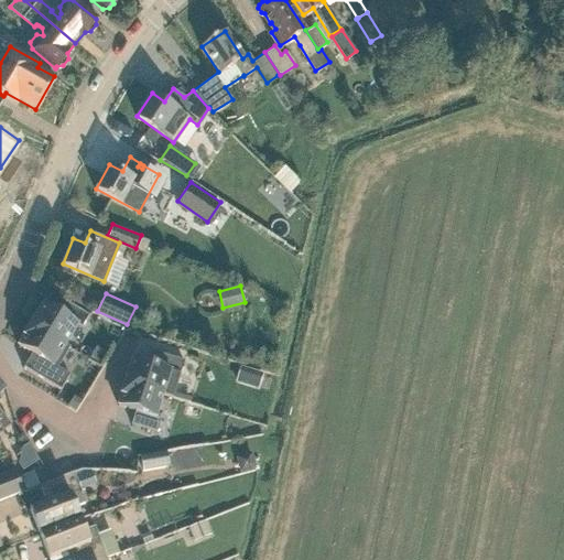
[(66,300),(60,311),(77,322),(83,324),(89,313),(66,300)]
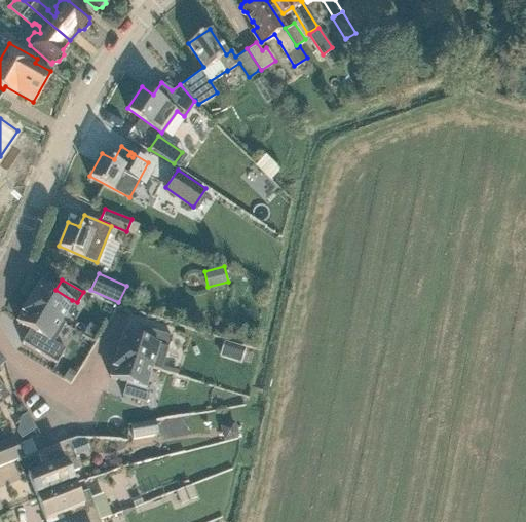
[(55,290),(41,282),(29,301),(61,320),(61,319),(72,300),(55,290)]
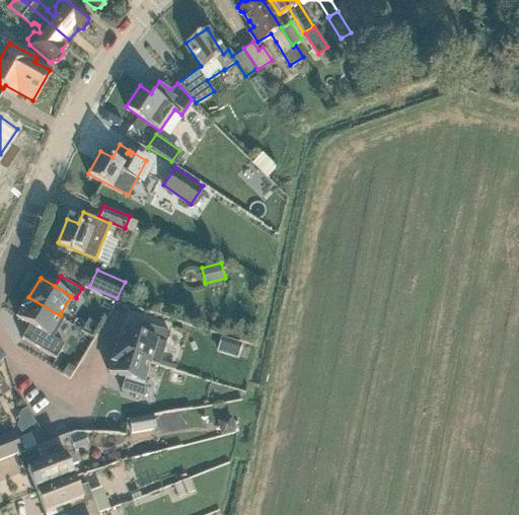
[(28,297),(17,316),(29,323),(21,336),(56,357),(64,343),(53,336),(65,317),(60,314),(60,315),(28,297)]
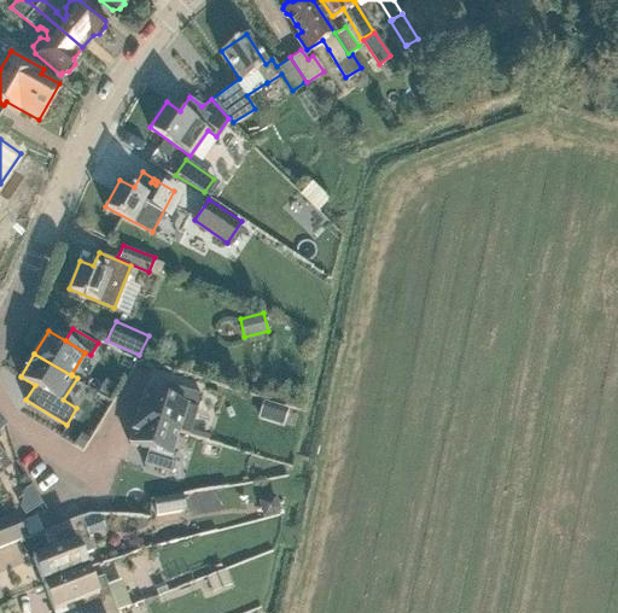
[(101,381),(97,391),(110,398),(118,384),(109,379),(101,381)]
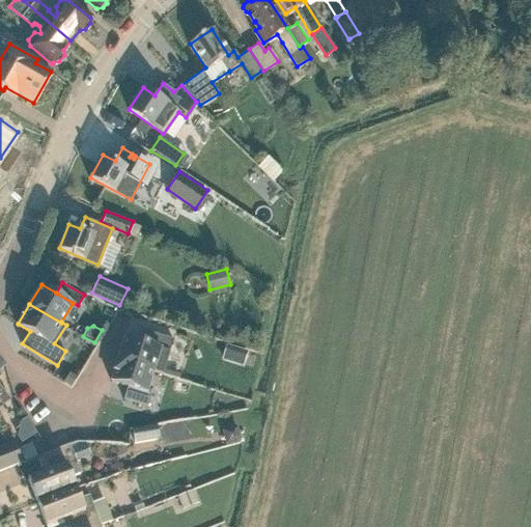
[(145,329),(141,340),(170,350),(173,337),(145,329)]
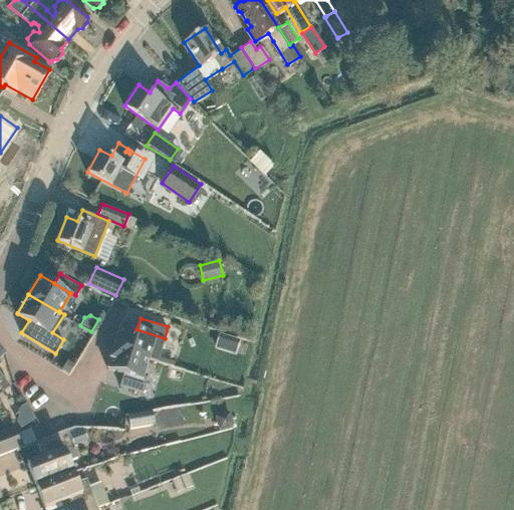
[(120,324),(114,345),(149,356),(149,357),(158,360),(165,338),(137,329),(120,324)]
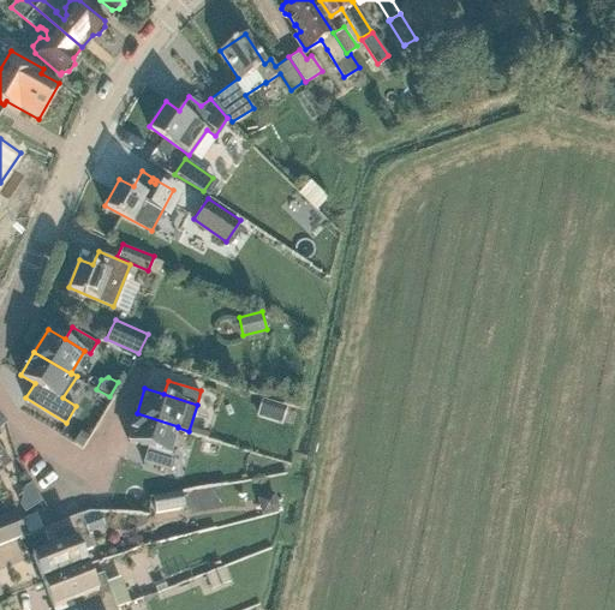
[(263,396),(257,413),(281,420),(287,404),(263,396)]
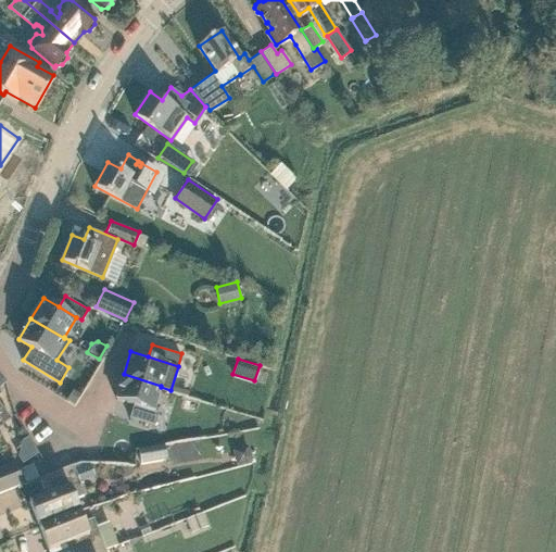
[(0,416),(3,421),(10,415),(0,401),(0,383),(5,379),(0,373),(0,416)]
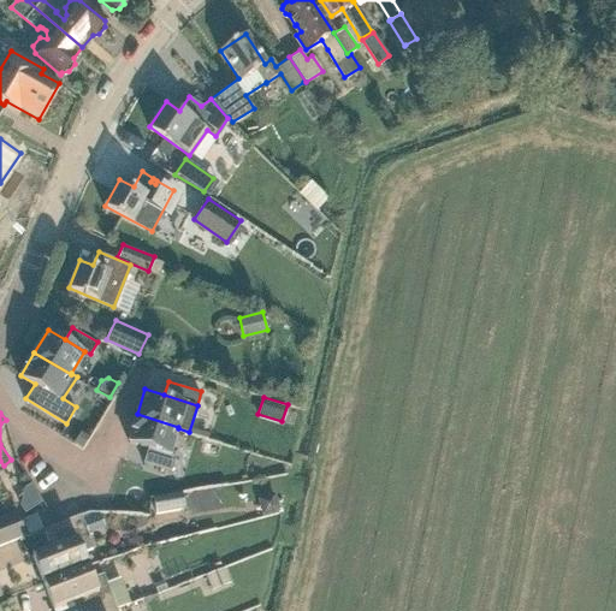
[(129,439),(147,445),(171,452),(178,428),(178,427),(137,414),(129,439)]
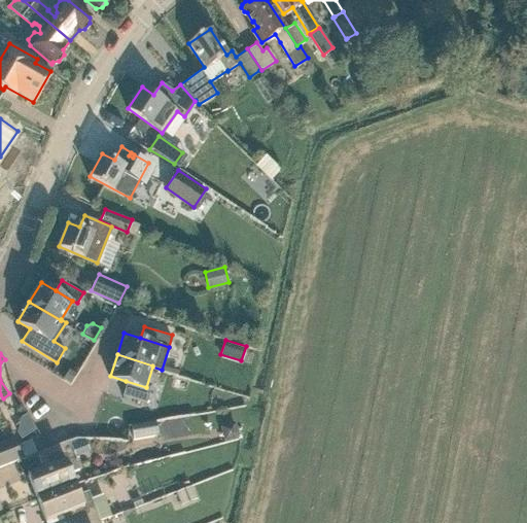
[(70,369),(64,377),(71,381),(76,373),(70,369)]
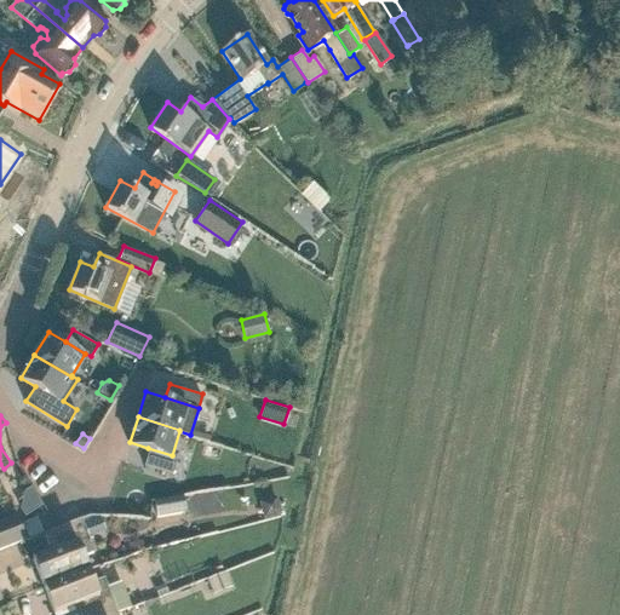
[(149,449),(144,463),(173,472),(177,458),(171,455),(149,449)]
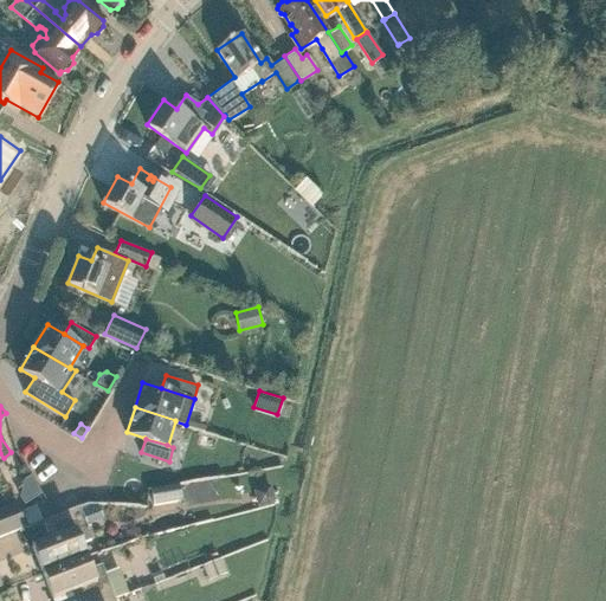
[(180,482),(152,486),(154,503),(181,498),(180,482)]
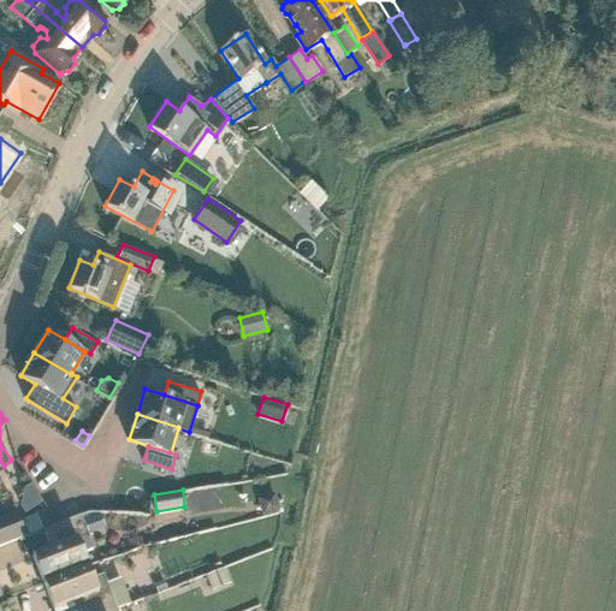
[(279,508),(274,491),(258,496),(262,512),(279,508)]
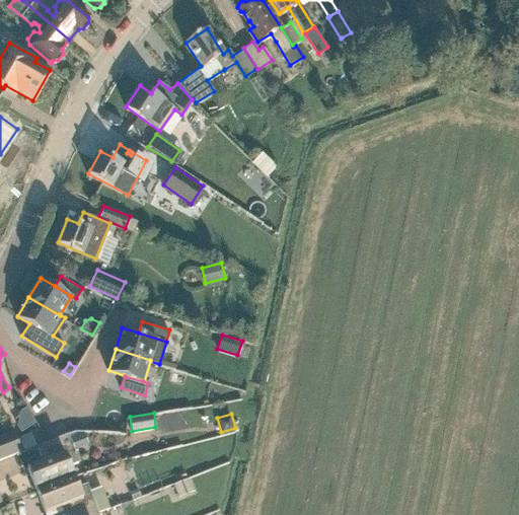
[(14,430),(0,435),(0,456),(21,448),(14,430)]
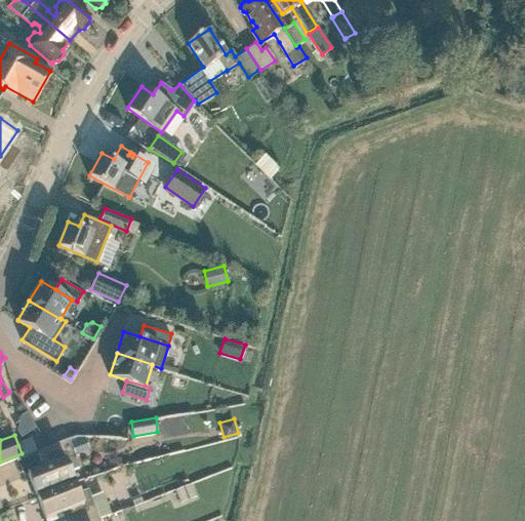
[(31,436),(17,441),(23,454),(37,448),(31,436)]
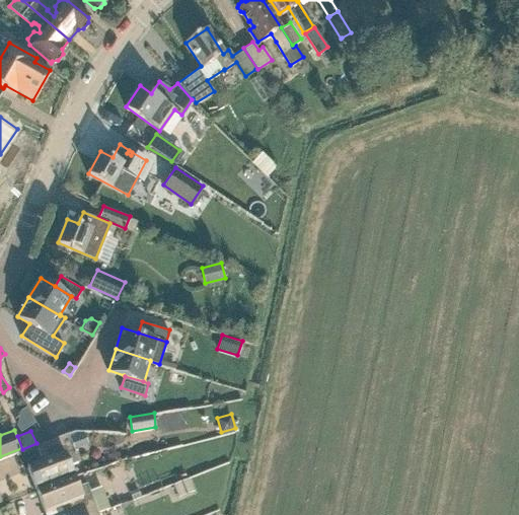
[(42,460),(26,466),(35,489),(74,474),(70,463),(79,460),(73,445),(68,432),(35,444),(42,460)]
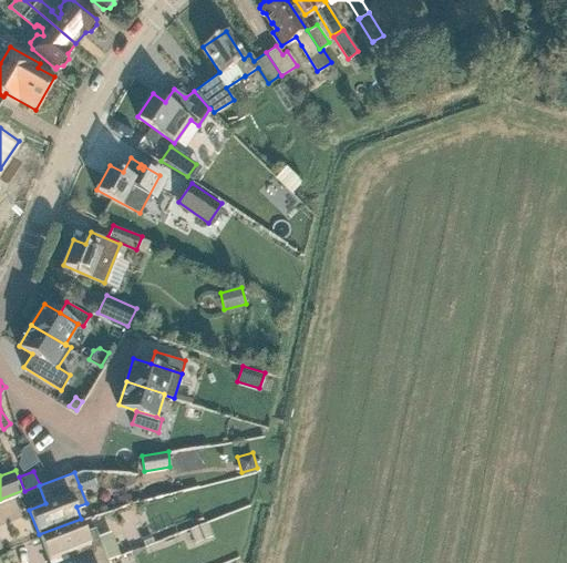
[(85,531),(81,519),(39,534),(48,560),(65,553),(69,562),(90,562),(119,552),(110,530),(99,534),(95,526),(85,531)]
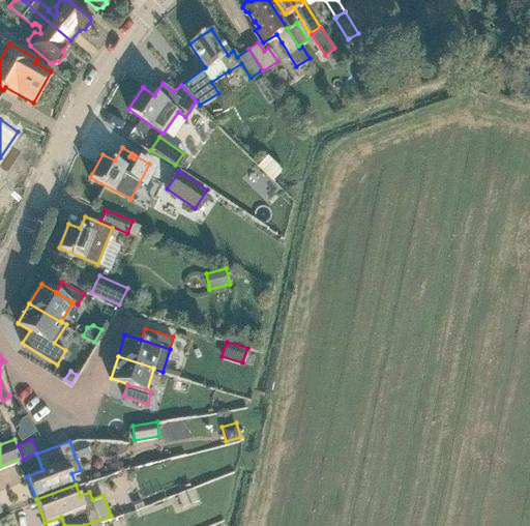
[(193,487),(177,493),(182,506),(198,500),(193,487)]
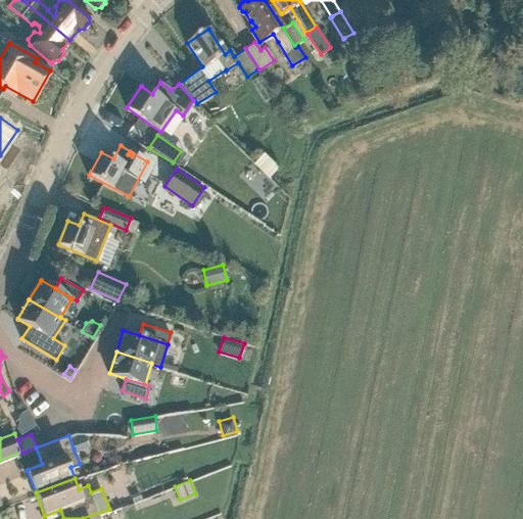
[(142,497),(139,490),(131,493),(134,500),(142,497)]
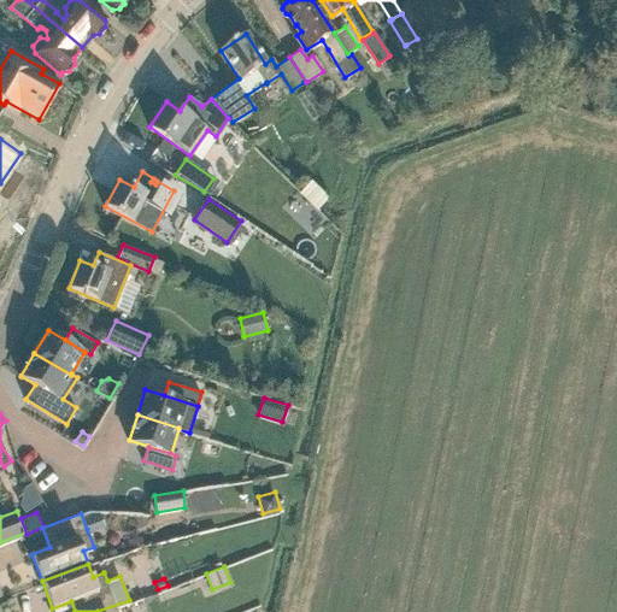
[(130,601),(129,600),(98,611),(118,611),(117,606),(130,601)]
